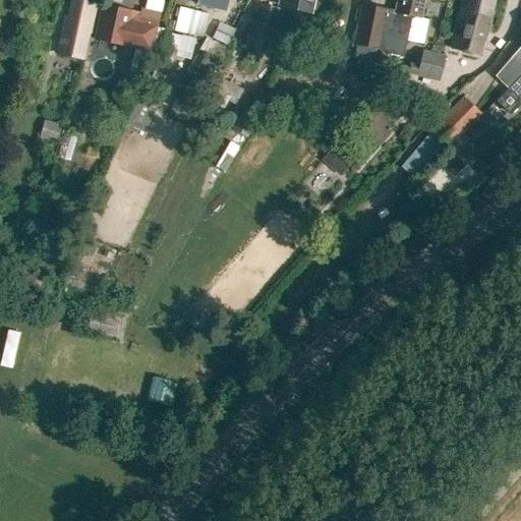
[(312,11),(319,0),(282,0),(287,1),(287,2),(304,6),(303,9),(312,11)]
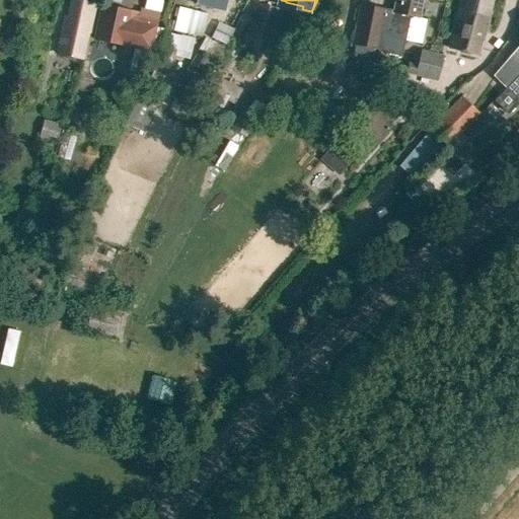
[(422,0),(395,0),(393,12),(392,11),(391,16),(384,15),(385,10),(361,5),(353,46),(376,50),(377,47),(385,48),(384,54),(401,58),(410,17),(418,18),(422,0)]
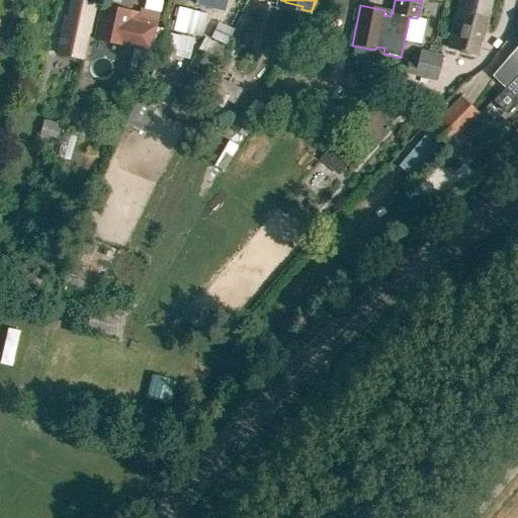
[(479,52),(488,13),(491,0),(461,0),(451,45),(479,52)]
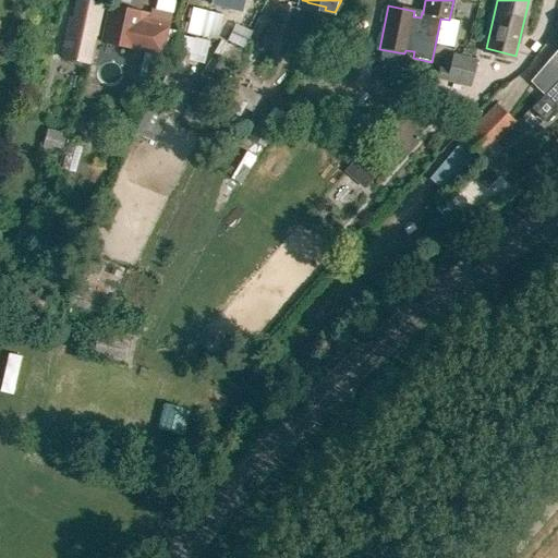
[(135,46),(143,9),(110,2),(102,38),(135,46)]
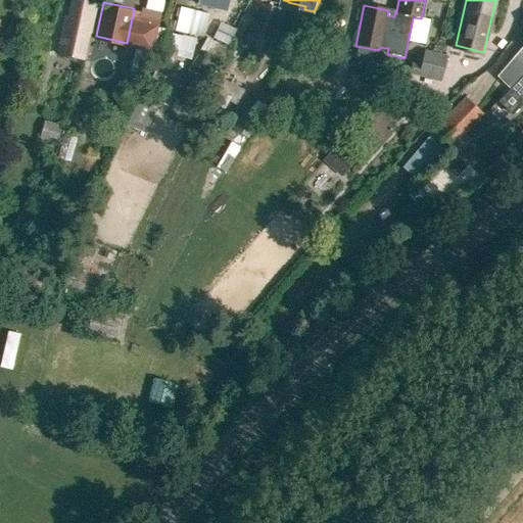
[(271,51),(283,8),(258,2),(252,27),(249,26),(244,43),(271,51)]
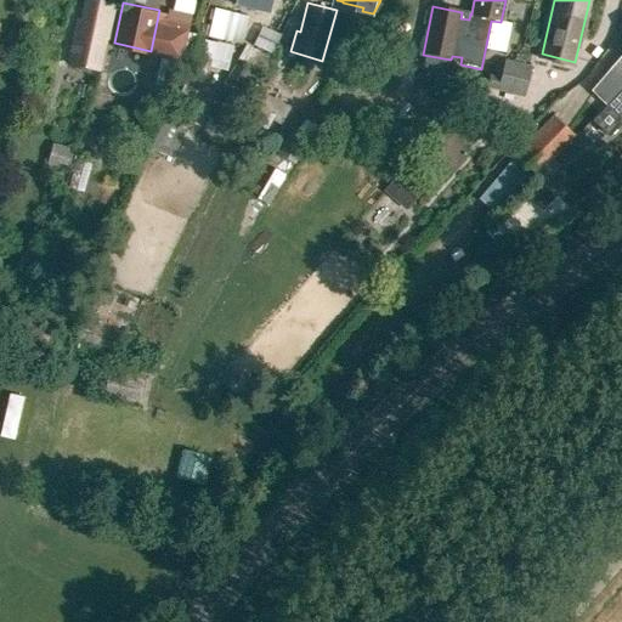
[(241,41),(248,15),(216,6),(209,34),(241,41)]
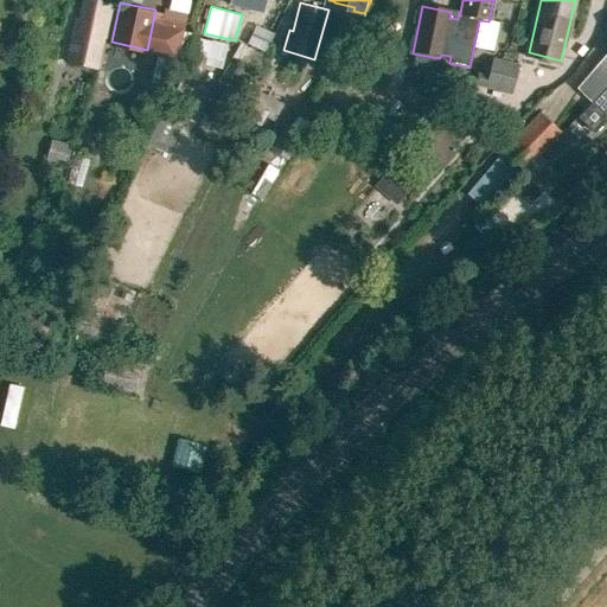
[(98,68),(109,24),(78,17),(69,62),(98,68)]
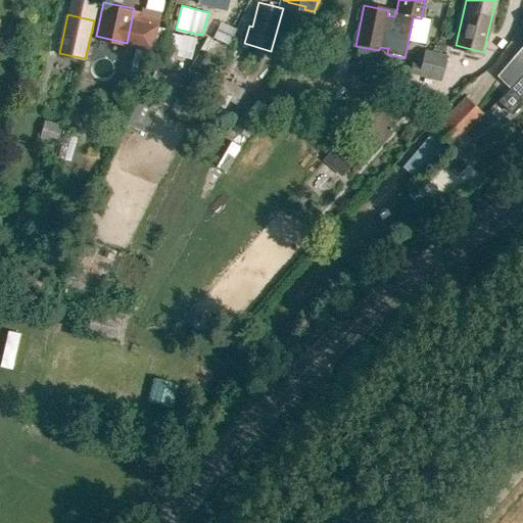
[(153,48),(159,22),(141,18),(135,45),(153,48)]
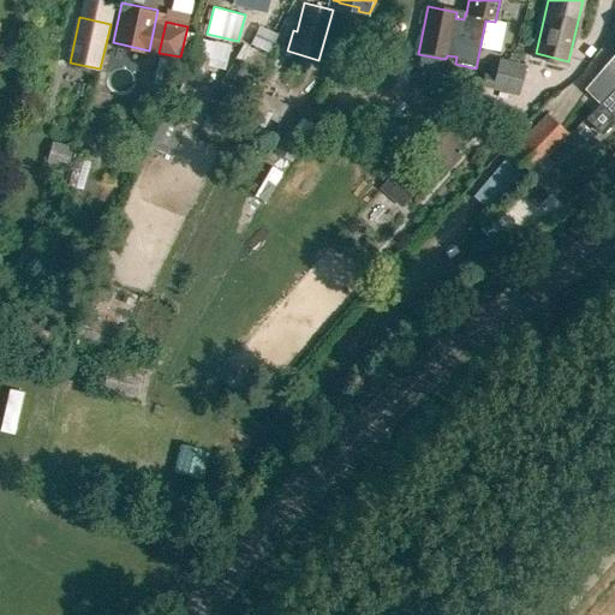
[(614,55),(587,88),(602,102),(614,88),(614,55)]
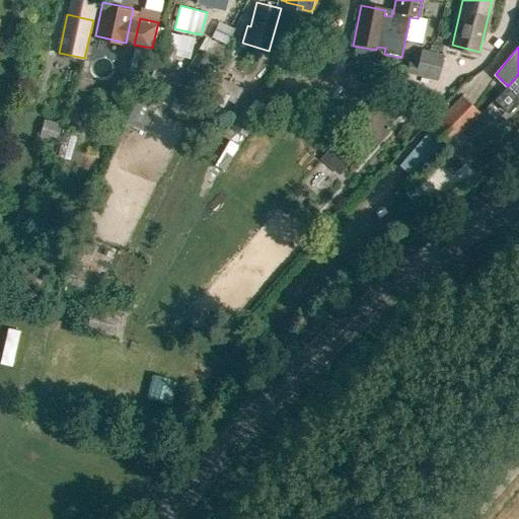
[(437,80),(443,55),(420,49),(417,63),(408,61),(405,73),(437,80)]
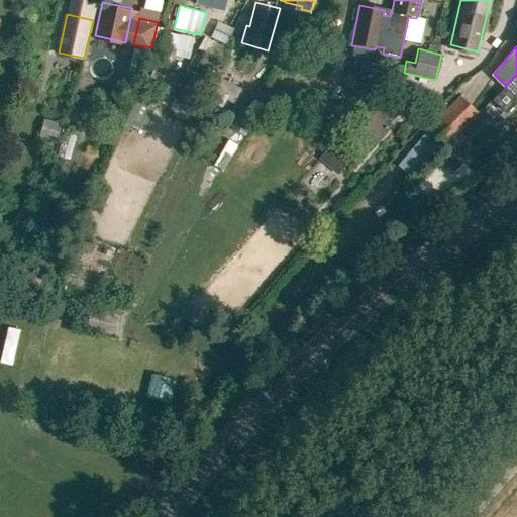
[(195,94),(214,63),(196,52),(177,83),(195,94)]
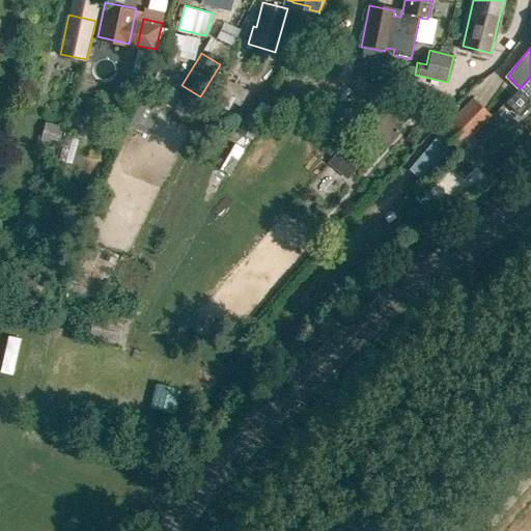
[(240,106),(248,90),(220,76),(210,98),(228,107),(231,102),(240,106)]
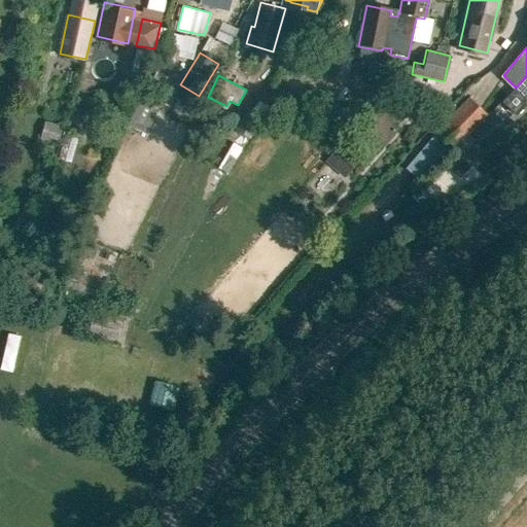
[(526,75),(516,88),(502,102),(515,114),(526,100),(526,75)]
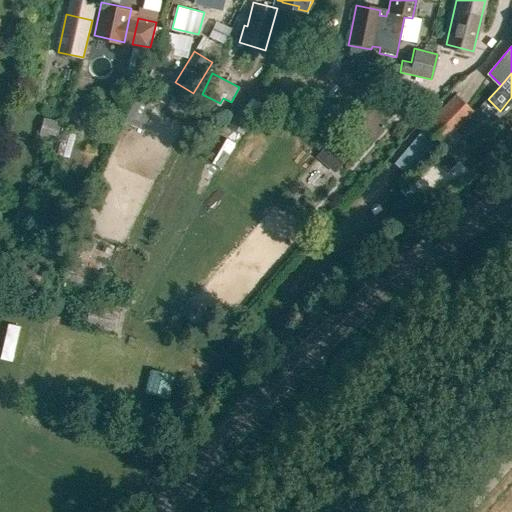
[(405,98),(407,87),(389,82),(386,93),(405,98)]
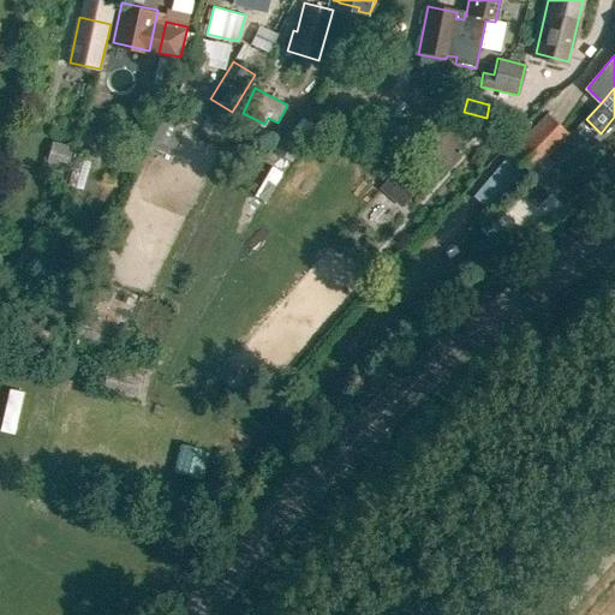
[(530,174),(568,132),(548,112),(471,193),(490,212),(527,172),(530,174)]
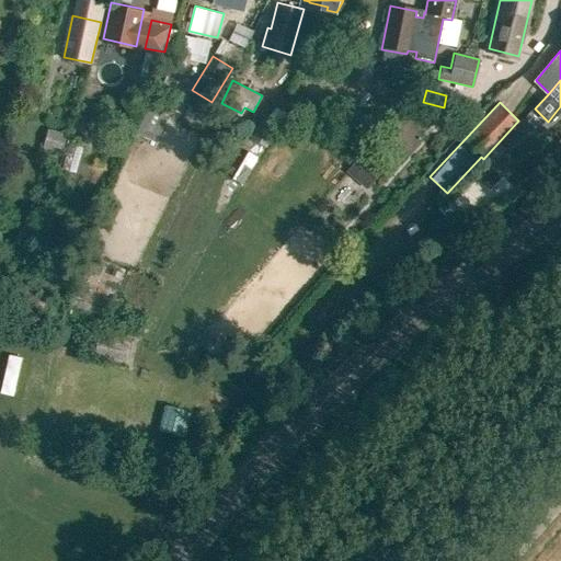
[(203,103),(193,118),(208,127),(217,112),(203,103)]
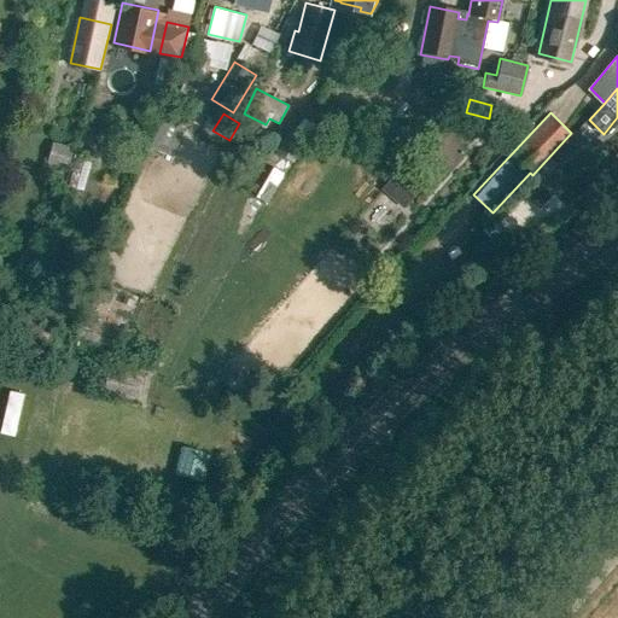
[(292,163),(308,135),(290,126),(275,152),(292,163)]
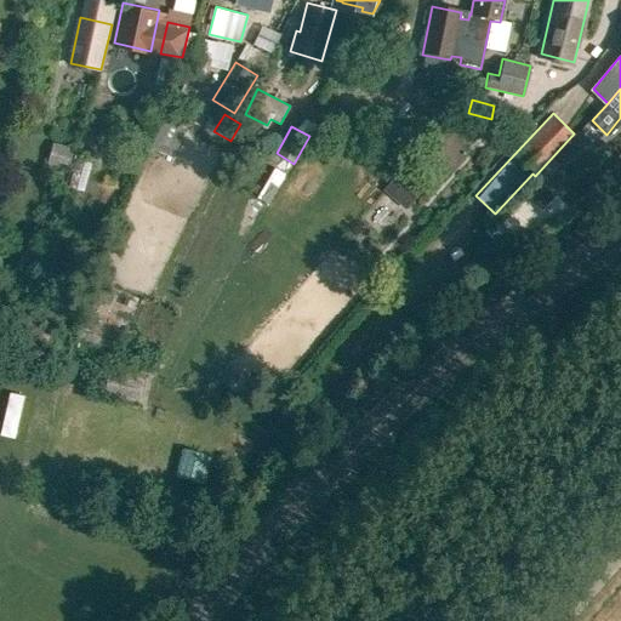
[(53,144),(47,164),(66,169),(72,151),(53,144)]
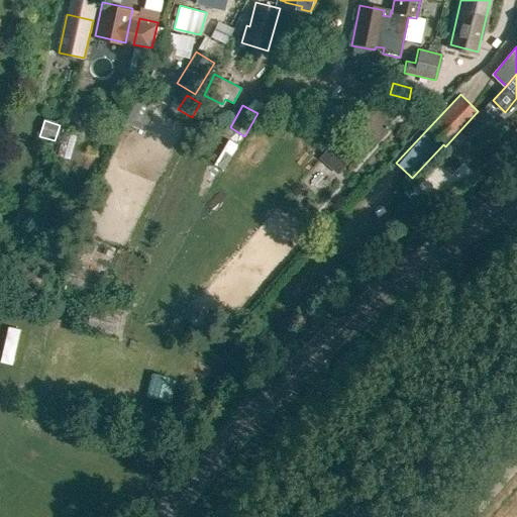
[(66,131),(59,154),(71,158),(78,134),(66,131)]
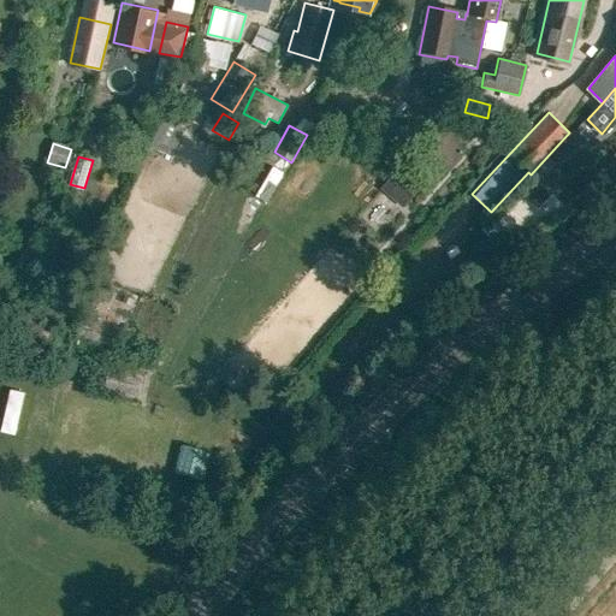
[(534,176),(521,190),(539,207),(552,193),(534,176)]
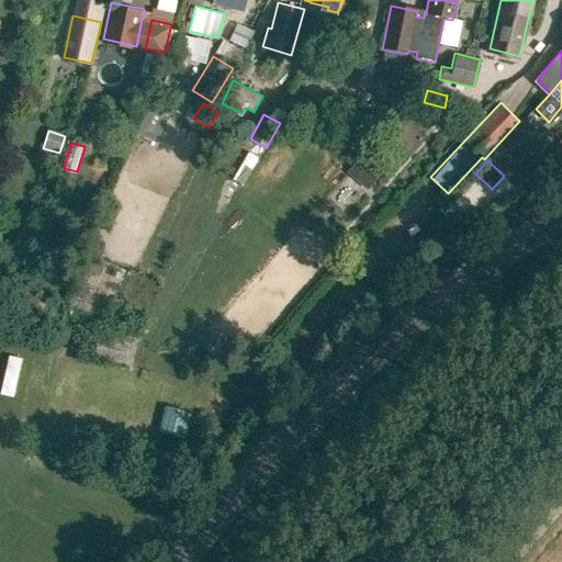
[(126,362),(131,343),(98,336),(93,356),(126,362)]
